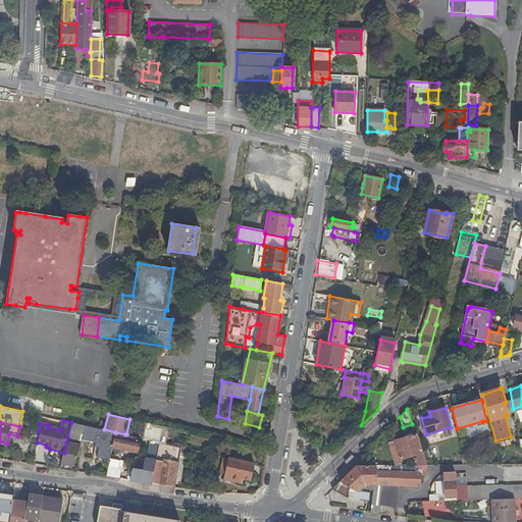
[(84,425),(71,422),(67,437),(81,439),(84,425)]
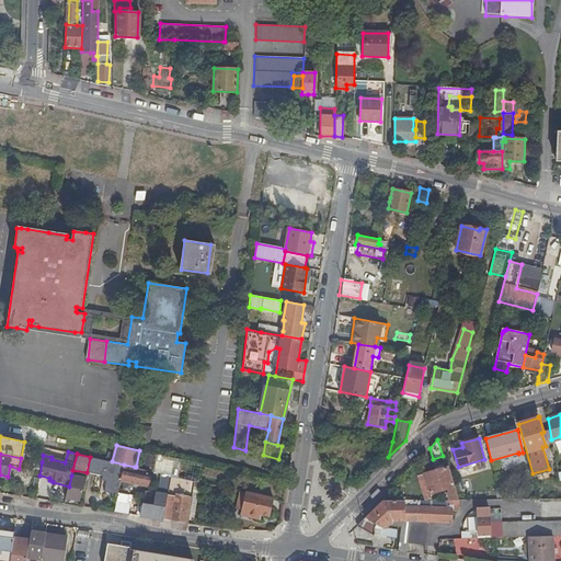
[(90,458),(87,472),(102,476),(106,477),(106,481),(104,492),(117,495),(118,492),(121,480),(124,466),(90,458)]
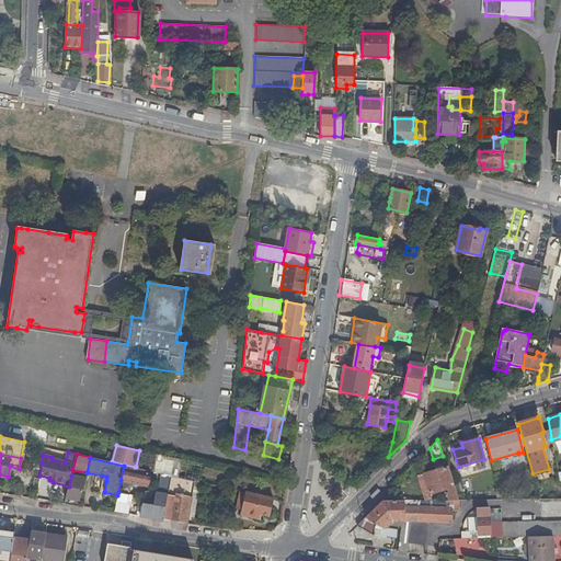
[(135,467),(124,465),(124,466),(121,480),(132,482),(130,485),(134,487),(134,482),(148,485),(151,473),(135,471),(135,467)]
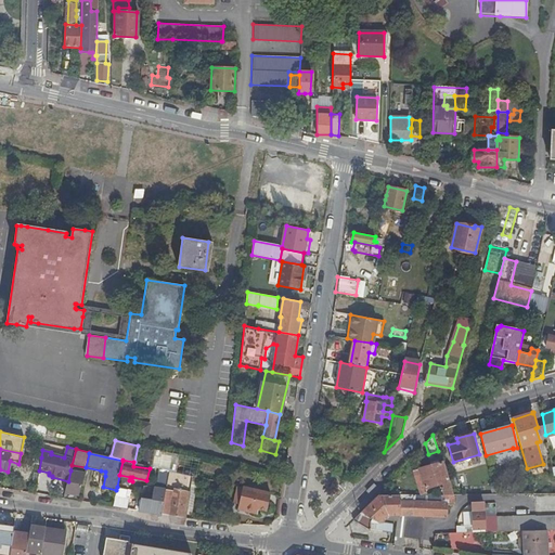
[(442,462),(431,465),(437,486),(444,483),(446,487),(444,487),(446,494),(454,494),(450,480),(448,481),(442,462)]
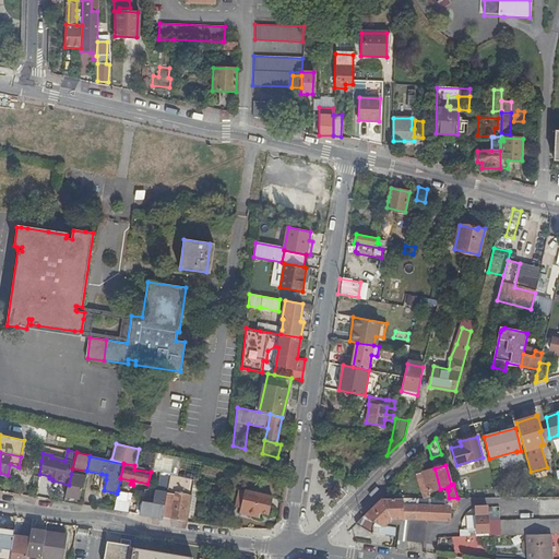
[(547,467),(531,472),(534,480),(549,475),(547,467)]
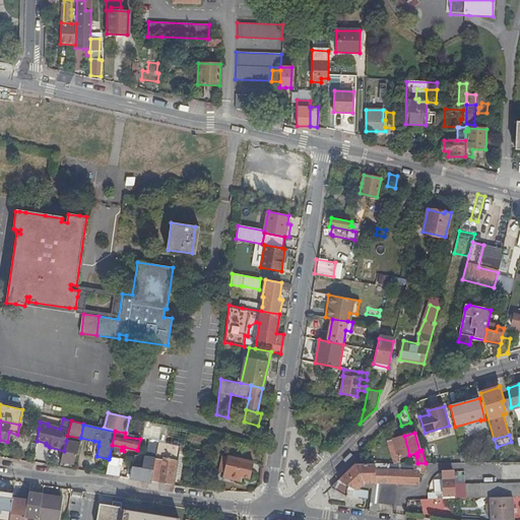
[(391,444),(388,444),(394,464),(400,462),(399,458),(409,455),(404,436),(393,439),(395,445),(392,446),(391,444)]
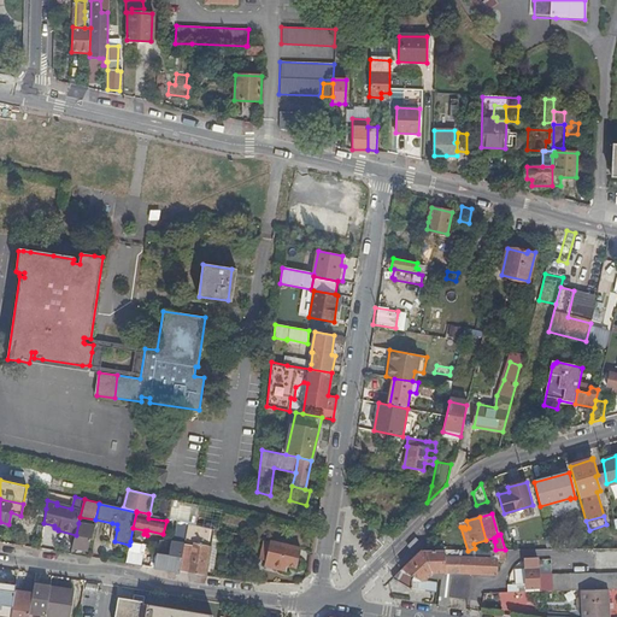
[(93,527),(78,523),(76,535),(72,547),(88,551),(93,527)]
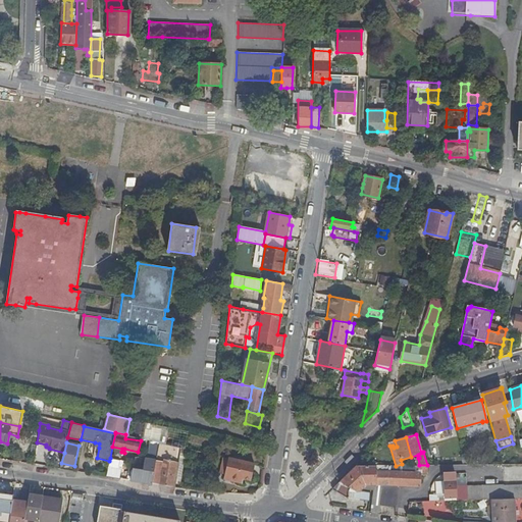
[(176,475),(173,475),(171,486),(199,491),(200,491),(207,453),(159,442),(158,447),(157,455),(164,456),(164,459),(175,461),(173,472),(176,473),(176,475)]
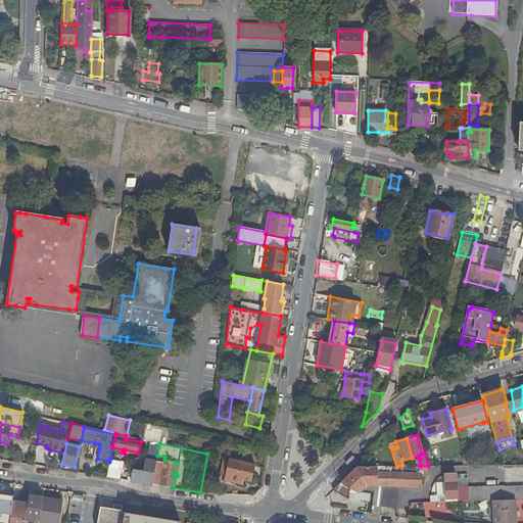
[(157,456),(158,447),(150,446),(148,460),(145,459),(143,470),(133,469),(131,481),(152,484),(157,456)]
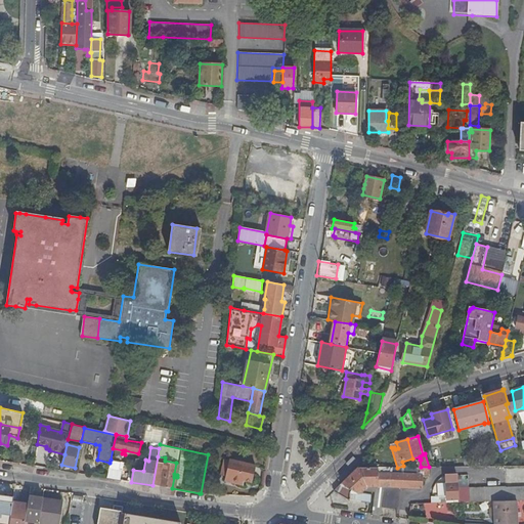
[(145,460),(142,456),(142,457),(135,459),(132,461),(130,469),(133,470),(143,471),(145,460)]
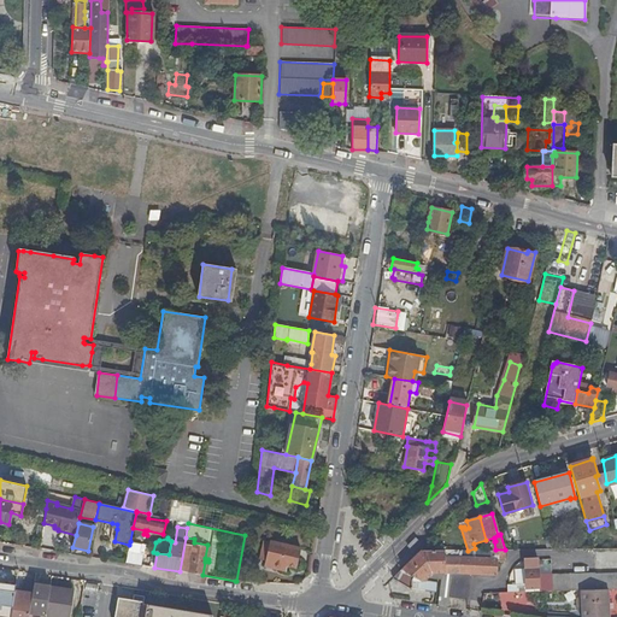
[(194,539),(186,538),(180,571),(203,575),(205,562),(205,558),(207,545),(194,542),(194,539)]
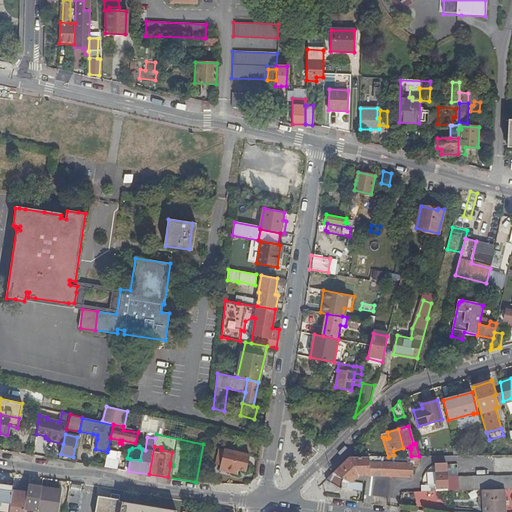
[(250,454),(224,448),(219,468),(234,472),(235,467),(246,470),(250,454)]
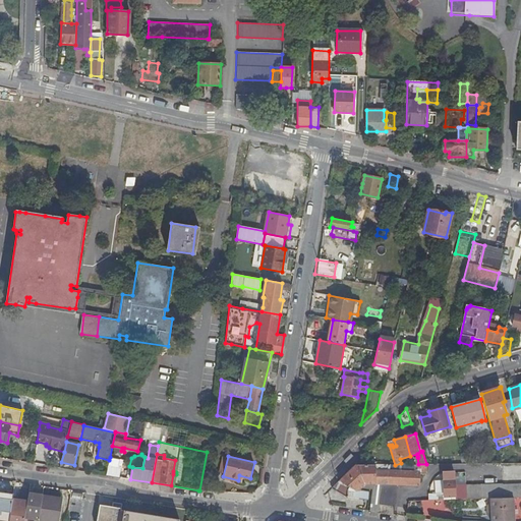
[(125,460),(110,457),(109,460),(106,475),(121,477),(125,460)]
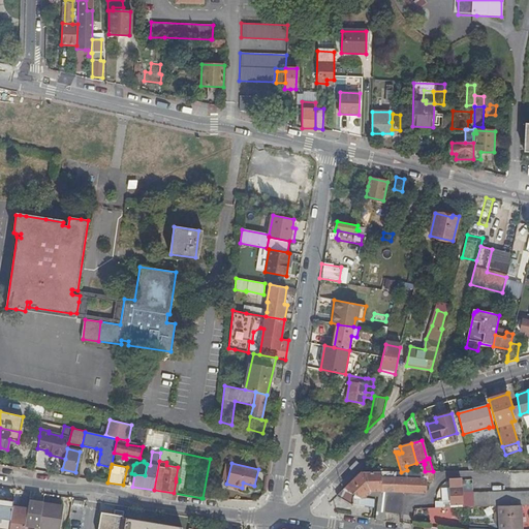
[(387,492),(385,512),(401,514),(403,492),(426,493),(427,481),(433,481),(434,471),(433,471),(425,471),(401,472),(362,472),(337,496),(352,504),(374,507),(375,499),(364,497),(366,495),(371,491),(387,492)]
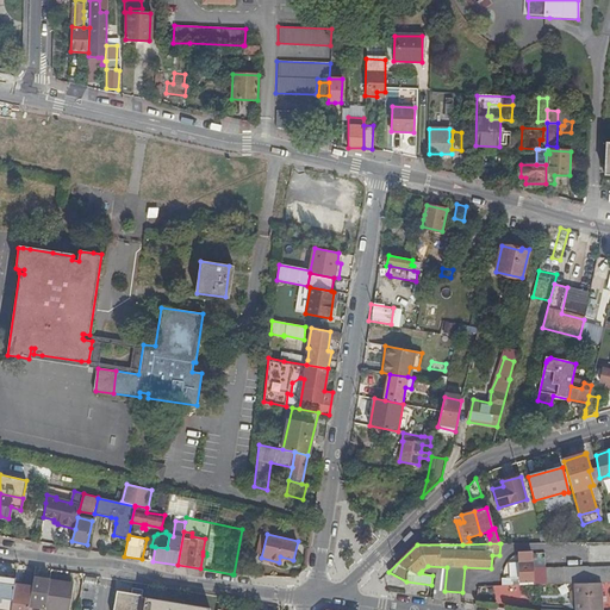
[(534,580),(534,570),(533,553),(518,553),(521,579),(503,578),(503,585),(521,585),(521,583),(534,582),(534,580)]
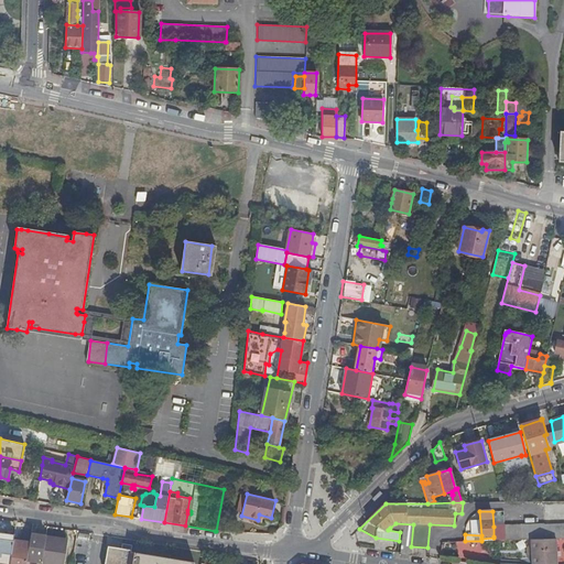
[(404,529),(401,553),(410,554),(411,546),(413,524),(396,523),(390,528),(404,529)]
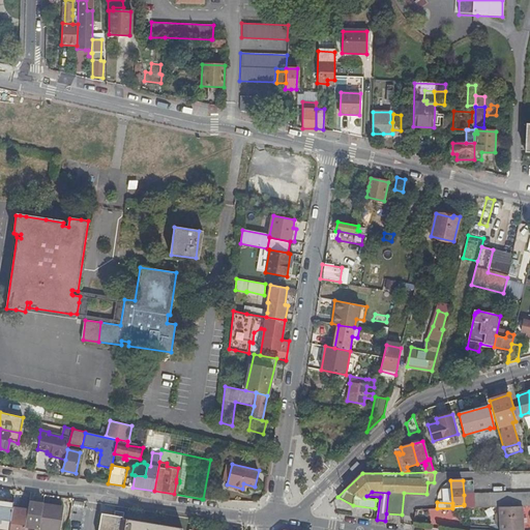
[(468,504),(464,504),(464,505),(464,508),(499,507),(522,506),(529,505),(529,492),(467,494),(468,504)]
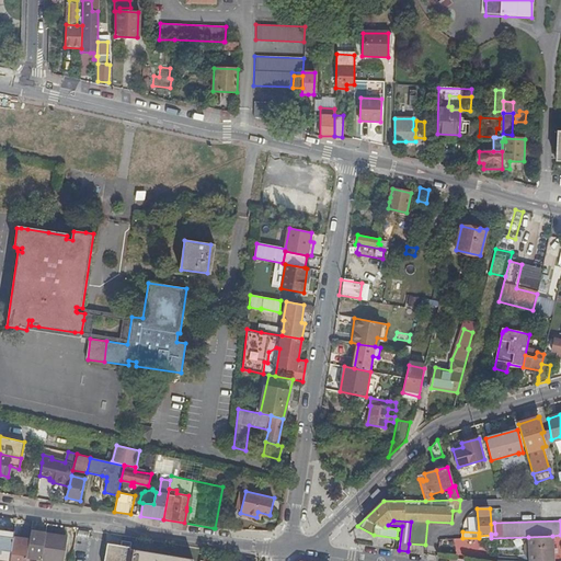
[(0,560),(10,560),(14,537),(14,531),(0,529),(0,560)]
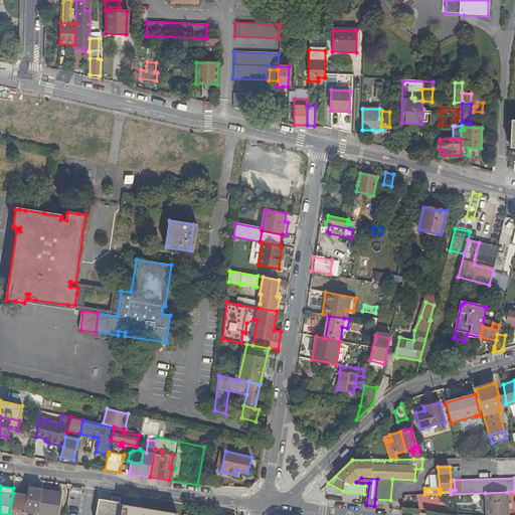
[(25,510),(38,512),(42,489),(29,487),(27,495),(25,510)]
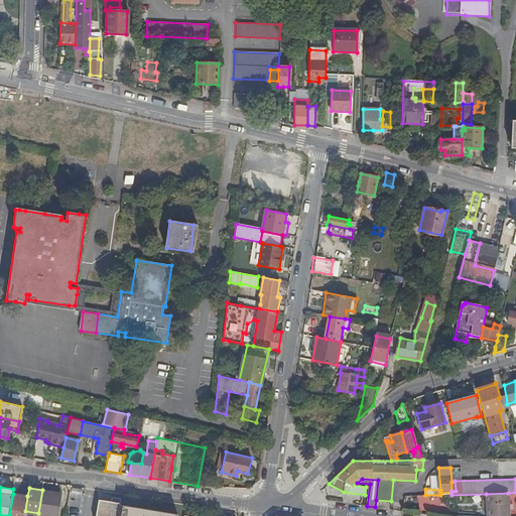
[(51,492),(42,490),(38,513),(38,515),(57,515),(61,497),(50,495),(51,492)]
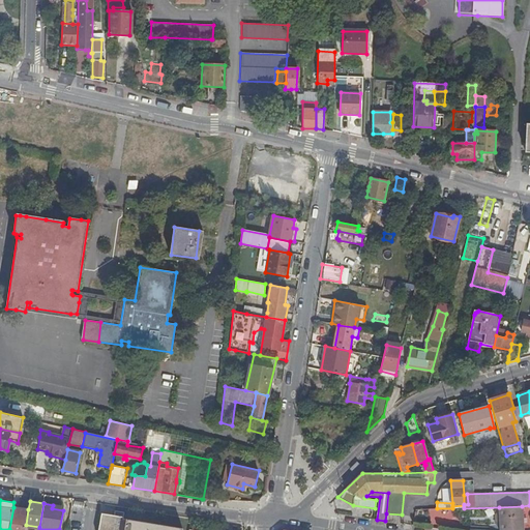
[(495,513),(496,521),(523,521),(522,506),(499,507),(499,513),(495,513)]
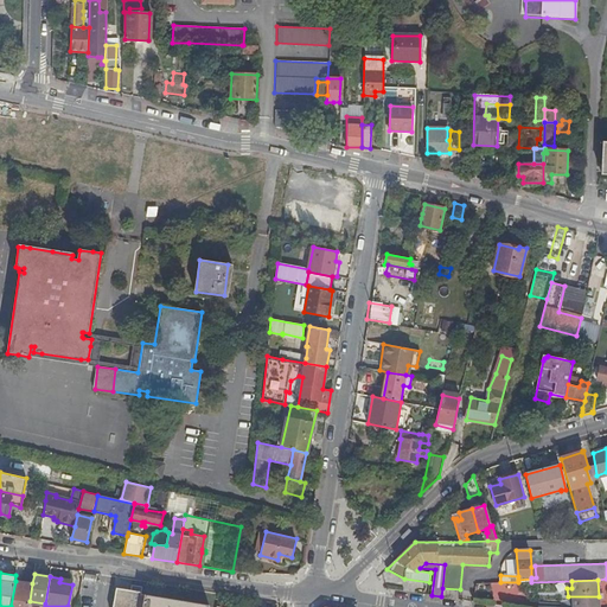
[(32,583),(16,581),(11,606),(27,606),(30,601),(32,583)]
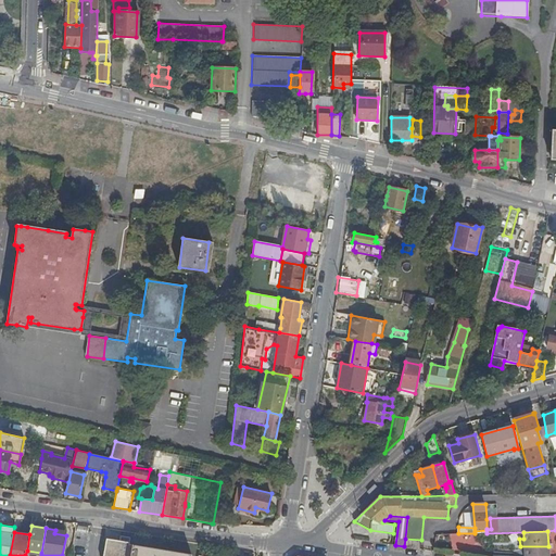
[(108,541),(104,555),(130,555),(133,545),(129,544),(130,538),(121,535),(119,543),(108,541)]
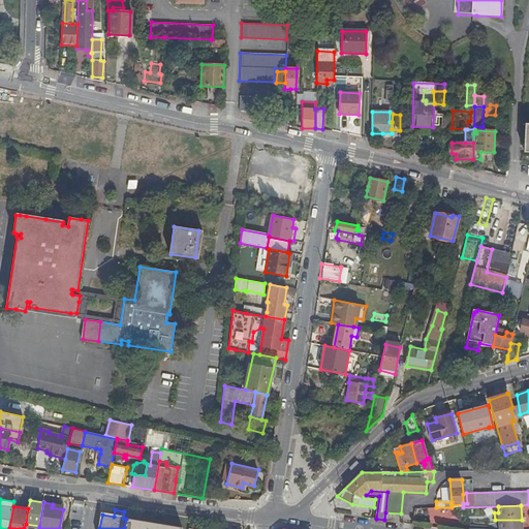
[(181,528),(182,528),(126,519),(124,528),(181,528)]
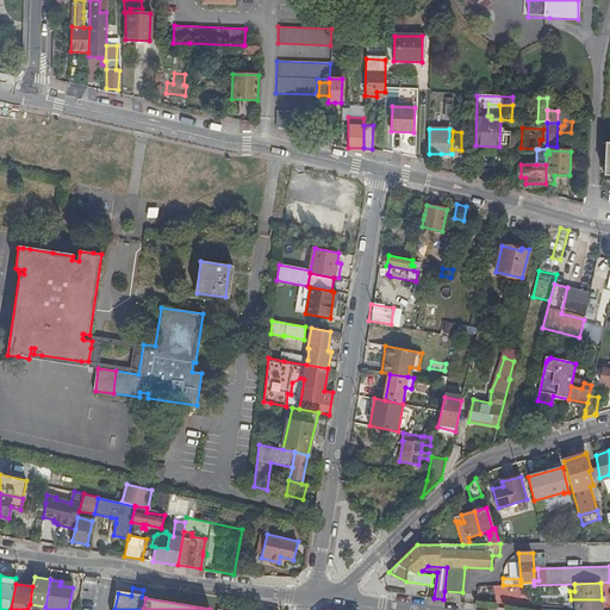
[(576,603),(576,609),(602,609),(602,599),(571,599),(571,603),(576,603)]
